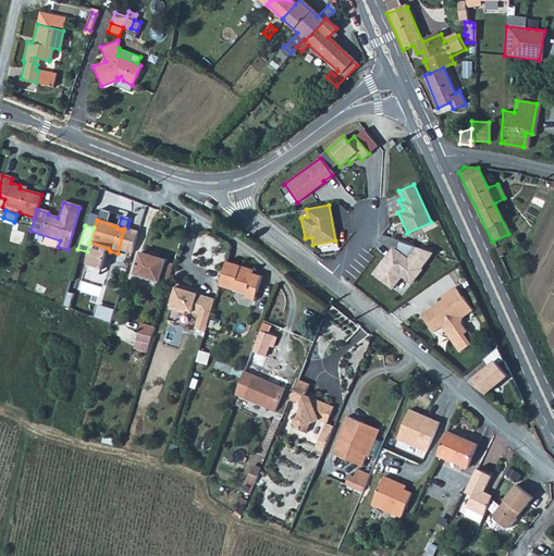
[(128,255),(136,233),(124,229),(118,254),(120,251),(128,255)]
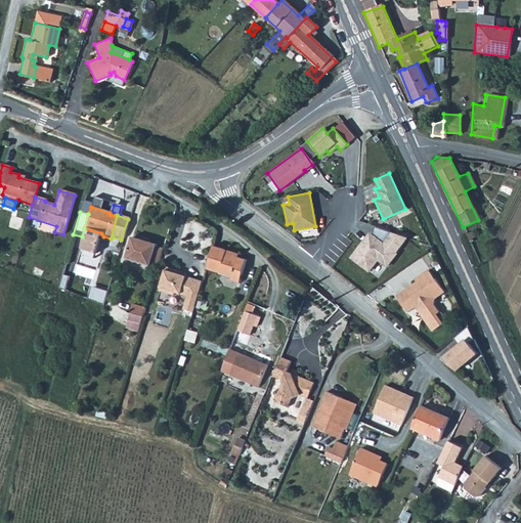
[(361,244),(350,258),(367,271),(377,259),(385,266),(395,254),(393,253),(405,237),(374,226),(371,235),(363,245),(361,244)]
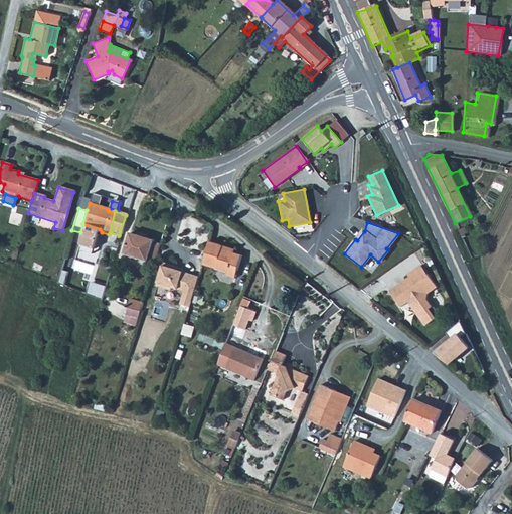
[(146,262),(146,261),(153,263),(159,244),(152,242),(152,241),(129,234),(122,254),(146,262)]
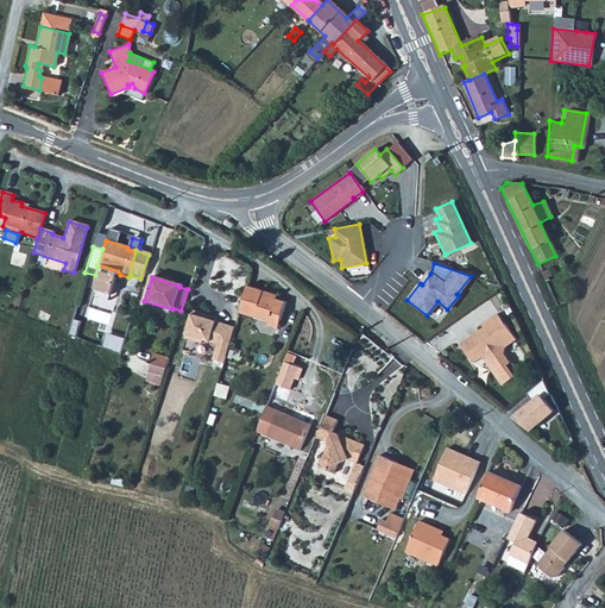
[(237,314),(266,324),(269,319),(272,320),(277,302),(260,298),(262,294),(245,288),(237,314)]
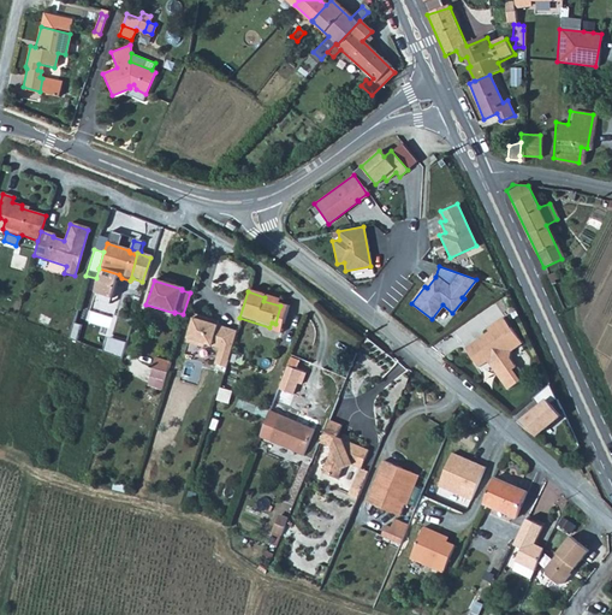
[(280,306),(275,324),(281,326),(287,308),(280,306)]
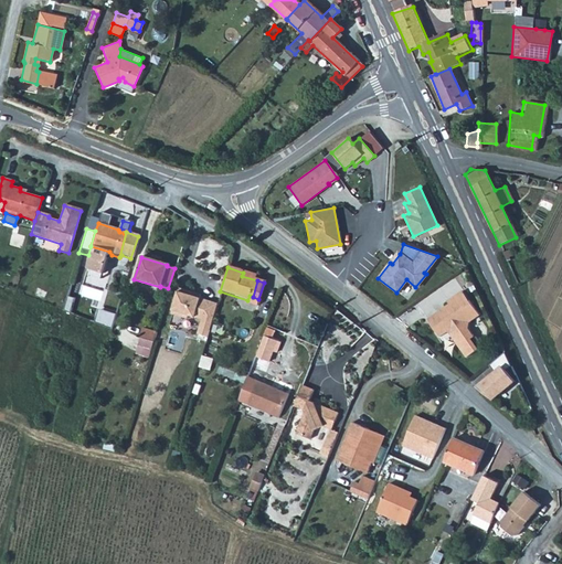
[(178,289),(170,315),(186,320),(187,317),(200,321),(195,336),(205,339),(216,305),(199,299),(191,297),(192,294),(178,289)]
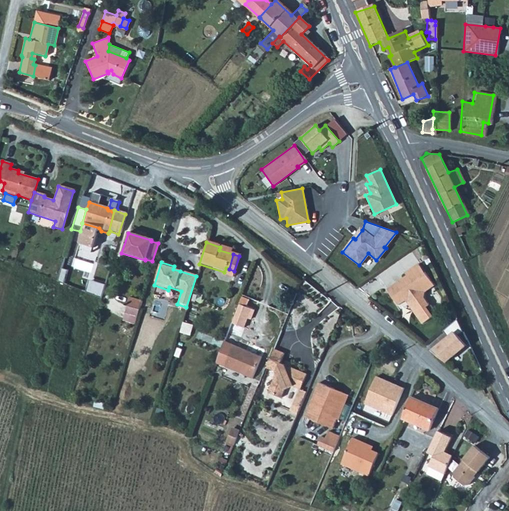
[(407,275),(414,284),(427,275),(419,263),(405,272),(407,275)]
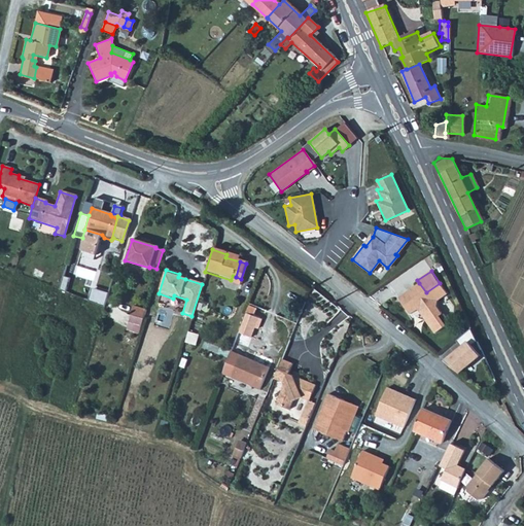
[(233,285),(239,287),(241,279),(236,277),(233,285)]
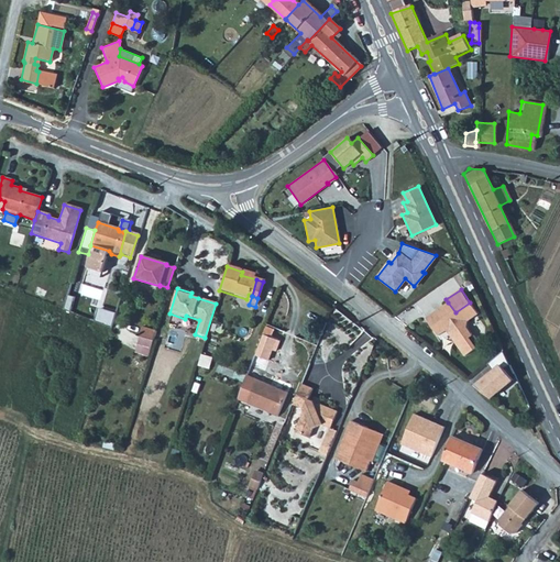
[(89,321),(94,310),(70,301),(66,312),(89,321)]
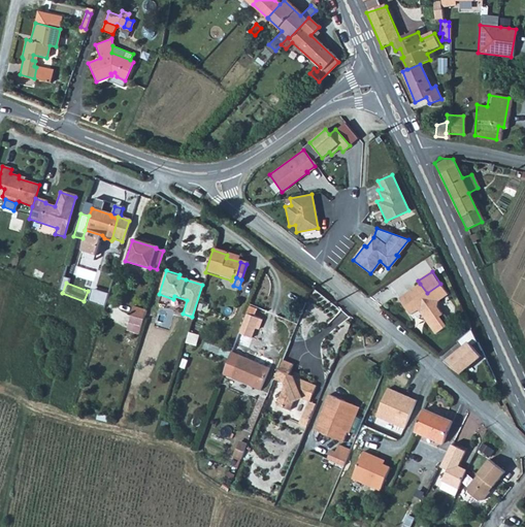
[(420,284),(399,298),(411,314),(418,308),(435,333),(446,326),(439,316),(443,314),(436,306),(437,300),(448,294),(440,284),(427,293),(420,284)]
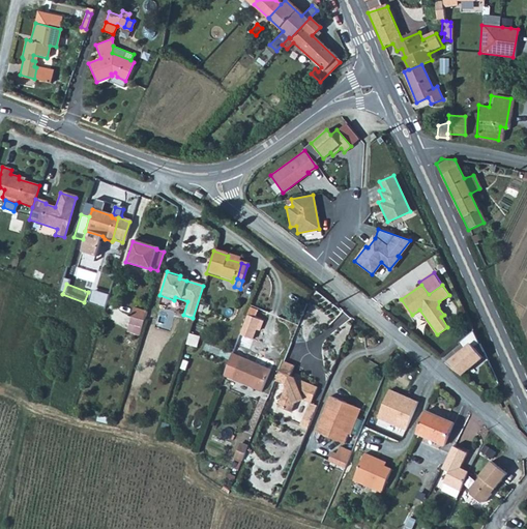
[(106,297),(89,293),(86,304),(103,310),(106,297)]
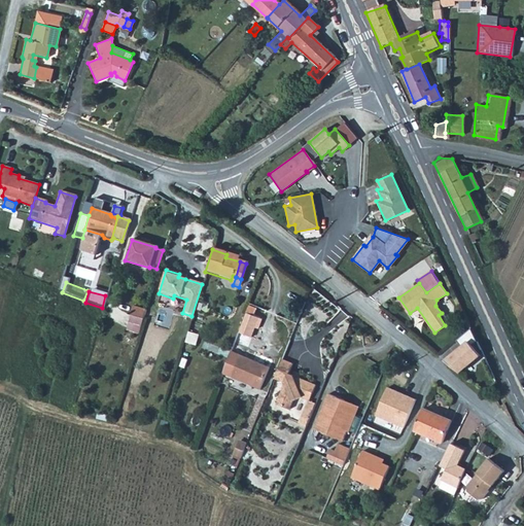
[(131,307),(129,316),(141,320),(144,311),(131,307)]
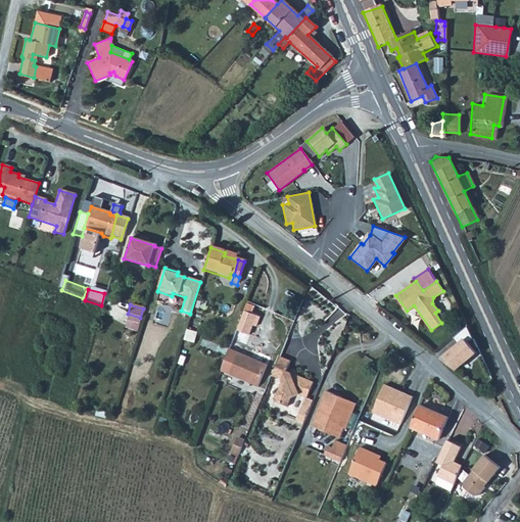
[(254,318),(243,313),(235,332),(247,337),(254,318)]
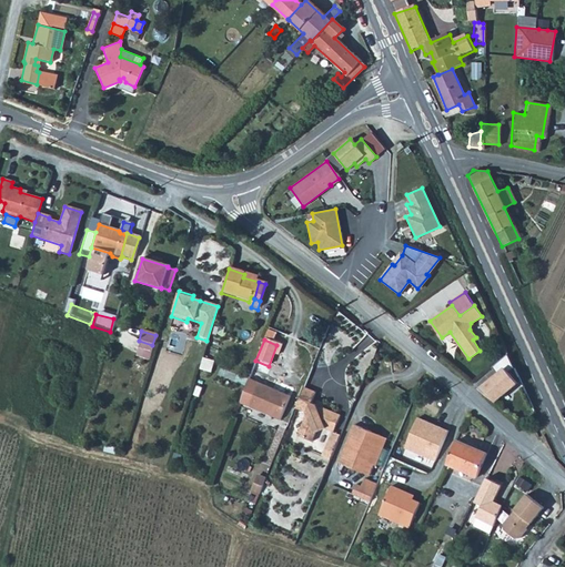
[(480,391),(494,403),(516,383),(507,373),(513,367),(506,354),(491,367),(497,374),(480,391)]
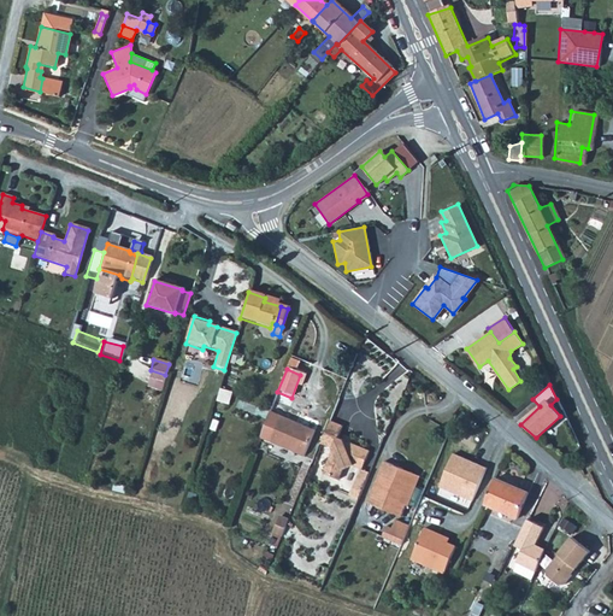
[(301,457),(311,432),(277,417),(267,444),(301,457)]
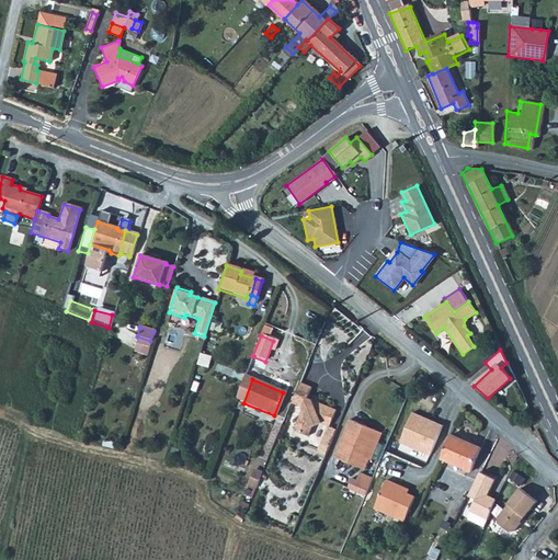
[(296,384),(287,404),(298,409),(289,431),(304,436),(308,427),(317,423),(326,427),(332,410),(303,399),(307,388),(296,384)]
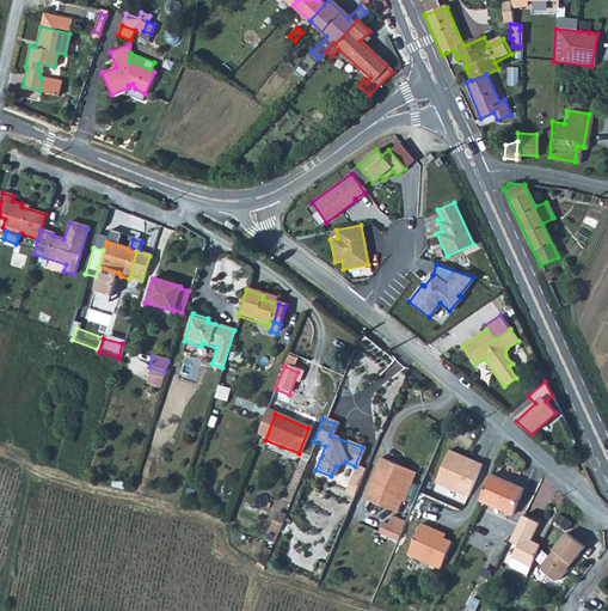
[(394,515),(399,503),(395,501),(404,481),(393,476),(397,468),(379,460),(361,501),(394,515)]
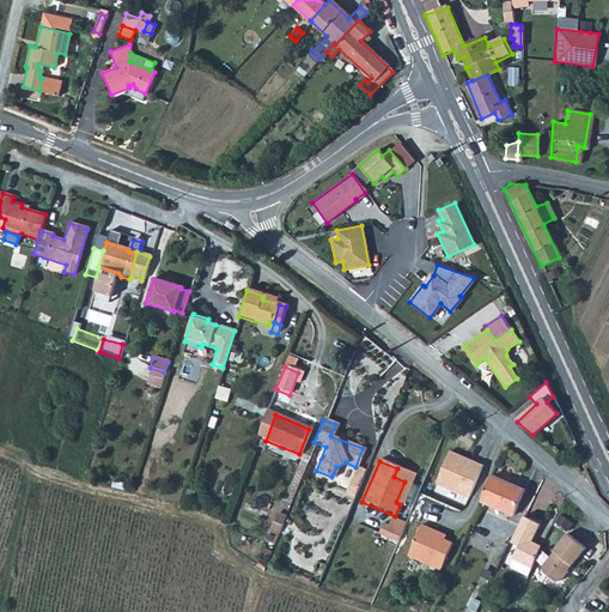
[(355,467),(348,495),(359,497),(366,470),(355,467)]
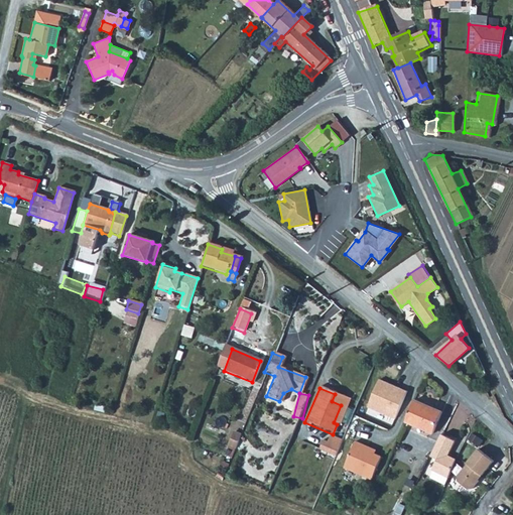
[(334,422),(337,424),(339,425),(349,400),(335,394),(332,401),(341,405),(334,422)]
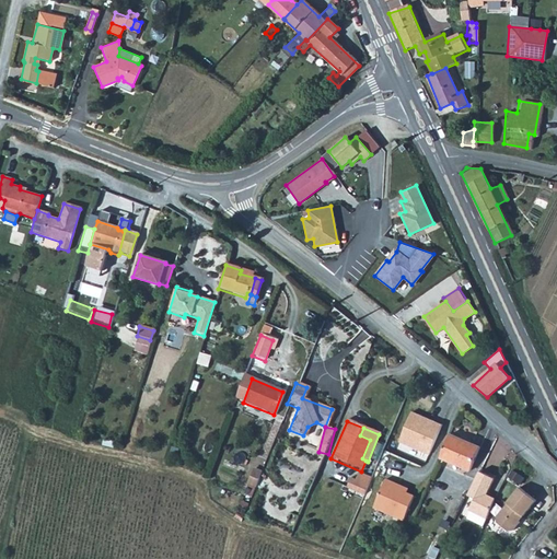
[(448,433),(437,457),(441,458),(452,435),(448,433)]
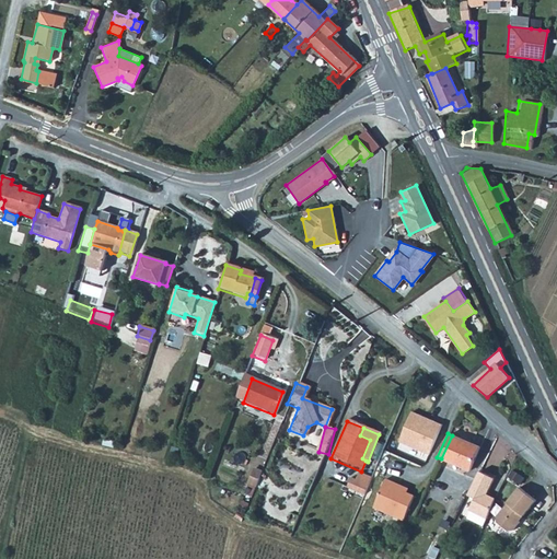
[(452,435),(441,458),(467,470),(478,446),(452,435)]
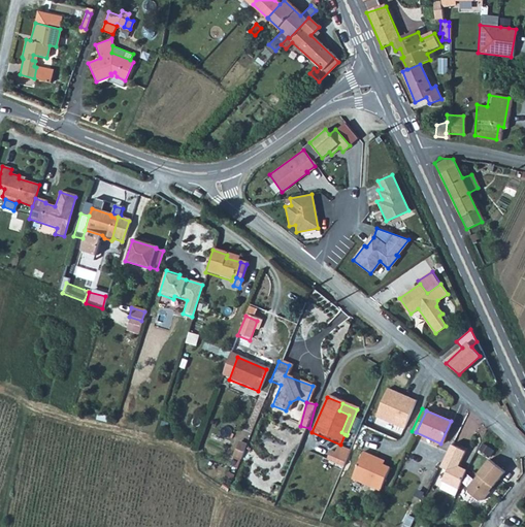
[(237,469),(249,446),(239,441),(229,466),(237,469)]
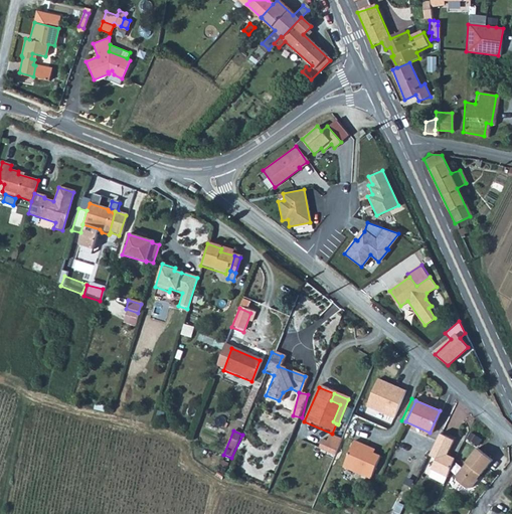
[(438,435),(429,454),(436,458),(431,469),(446,476),(454,458),(446,454),(452,441),(438,435)]
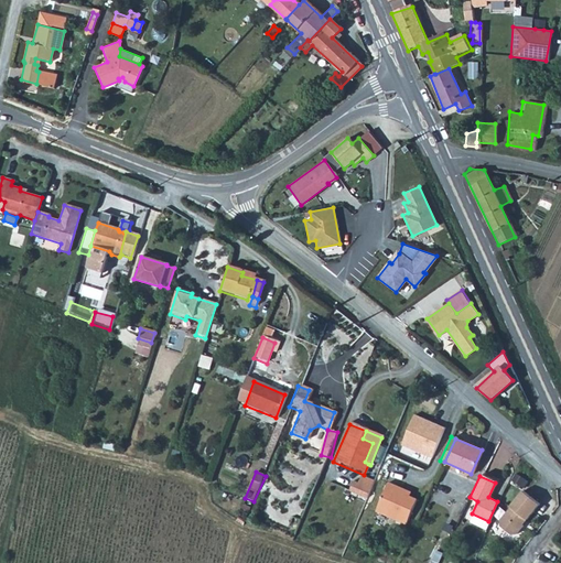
[(364,500),(371,483),(358,477),(355,485),(351,483),(346,493),(364,500)]
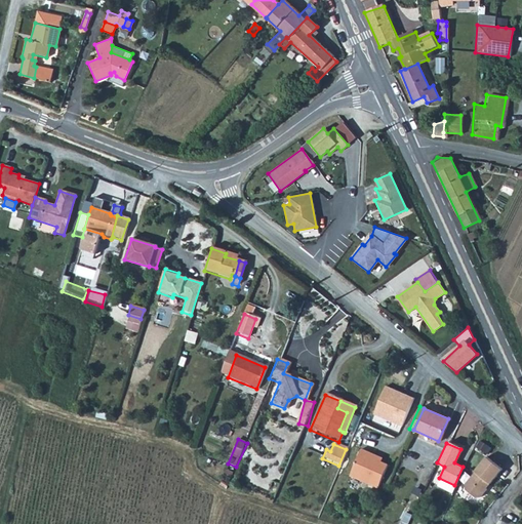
[(357,451),(347,478),(374,489),(384,467),(377,464),(371,461),(372,457),(357,451)]
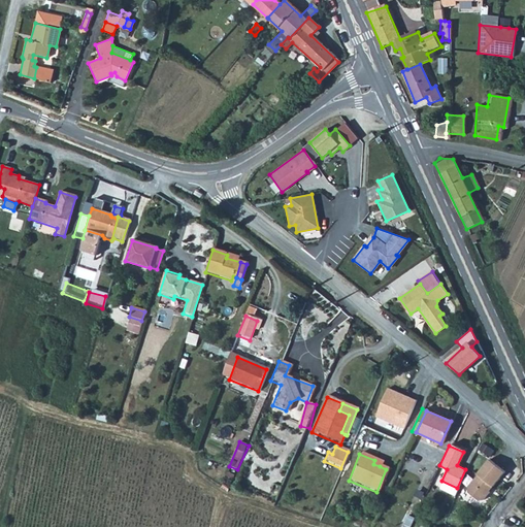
[(477,476),(492,489),(504,473),(489,461),(477,476)]
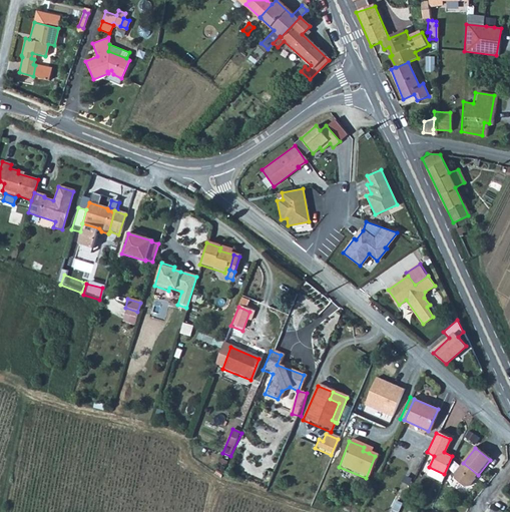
[(478,475),(463,463),(453,476),(454,482),(463,488),(468,488),(478,475)]
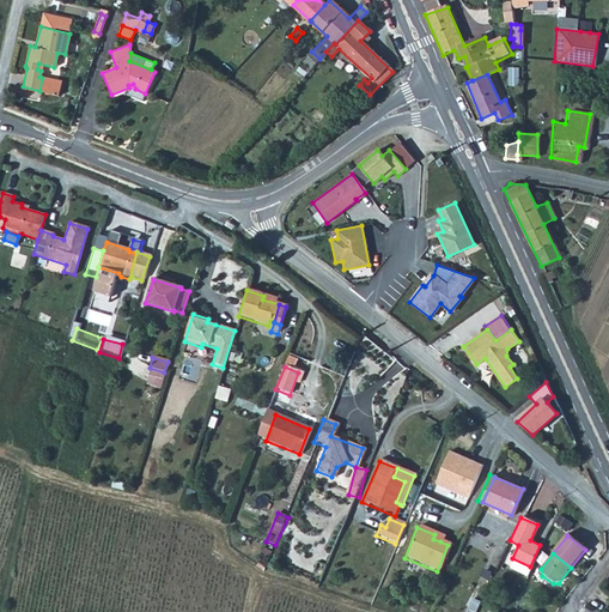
[(530,567),(512,558),(509,567),(527,575),(530,567)]
